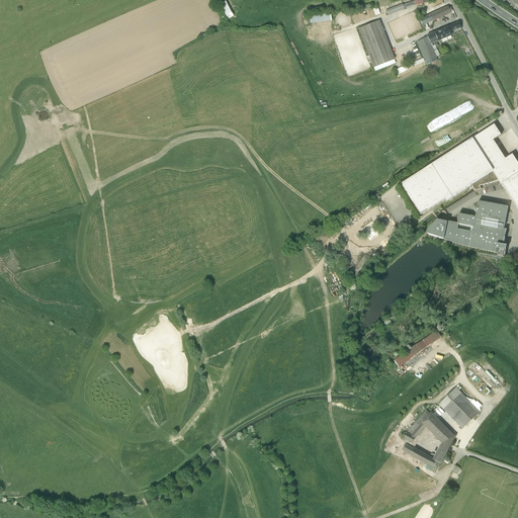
[(219,4),(226,20),(234,16),(226,1),(219,4)]
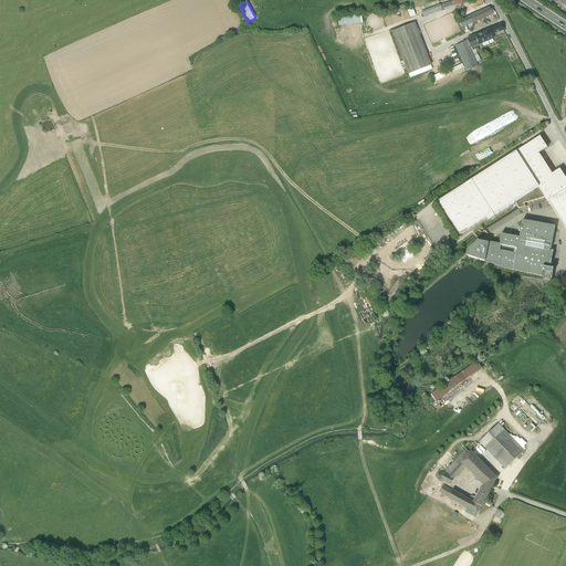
[(439,6),(422,12),(423,17),(441,10),(439,6)]
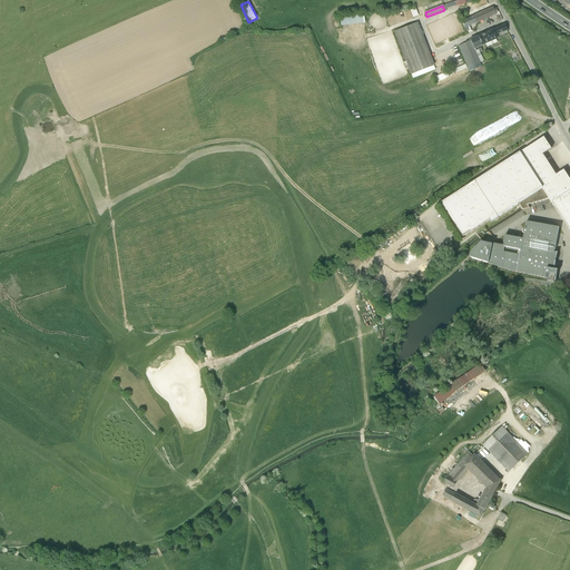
[(495,15),(493,8),(472,17),(475,23),(495,15)]
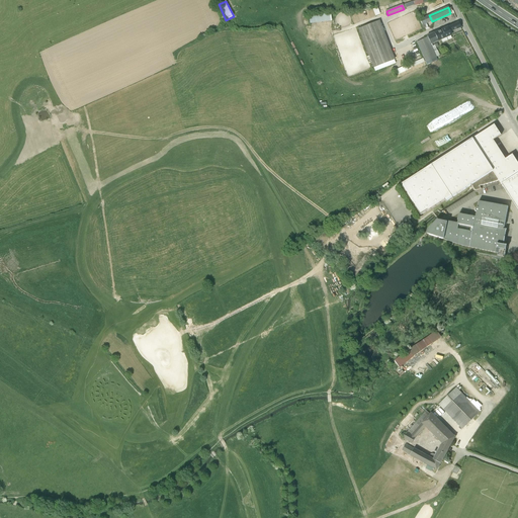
[(332,27),(331,13),(316,13),(316,22),(327,21),(327,28),(332,27)]
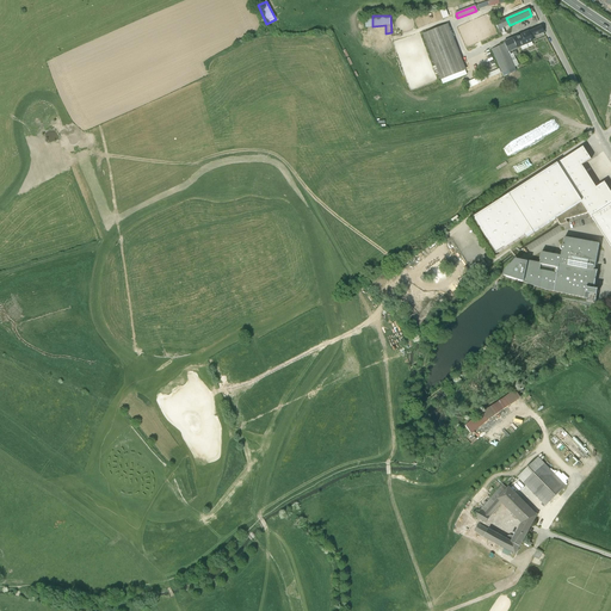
[(510,25),(506,18),(494,23),(498,30),(501,29),(510,25)]
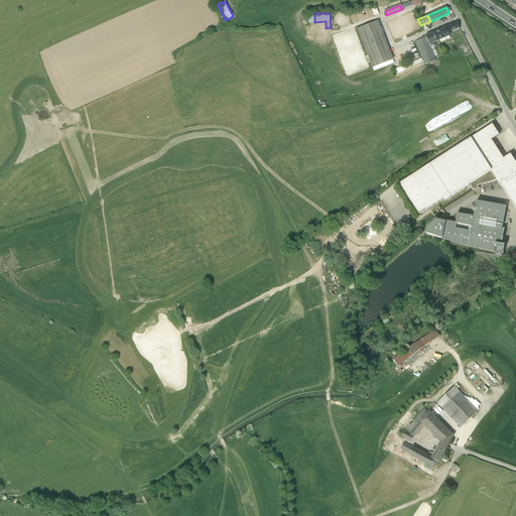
[(377,21),(357,29),(374,72),(394,63),(377,21)]
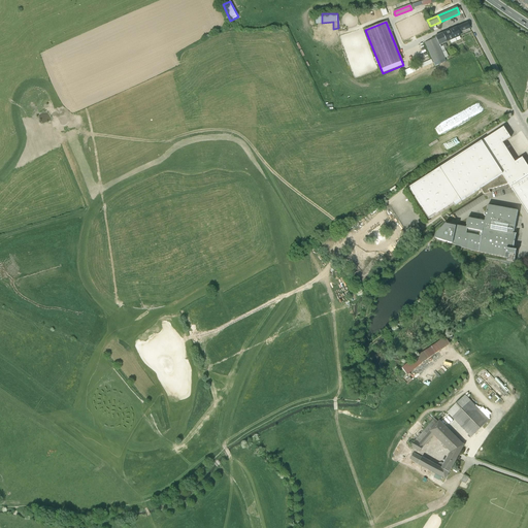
[(467,23),(457,28),(459,33),(469,28),(467,23)]
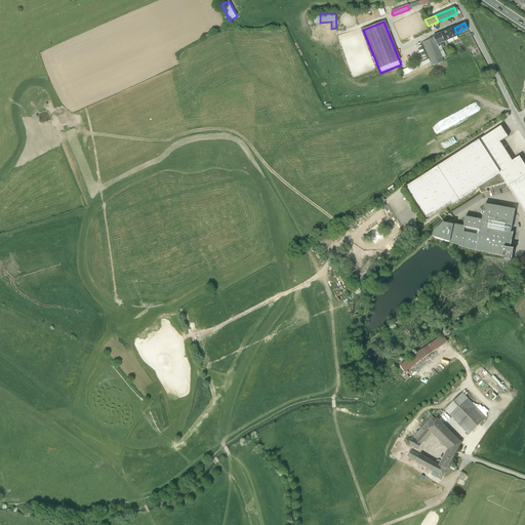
[(454,28),(447,31),(450,39),(447,40),(448,43),(457,39),(456,36),(457,36),(456,33),(454,28)]
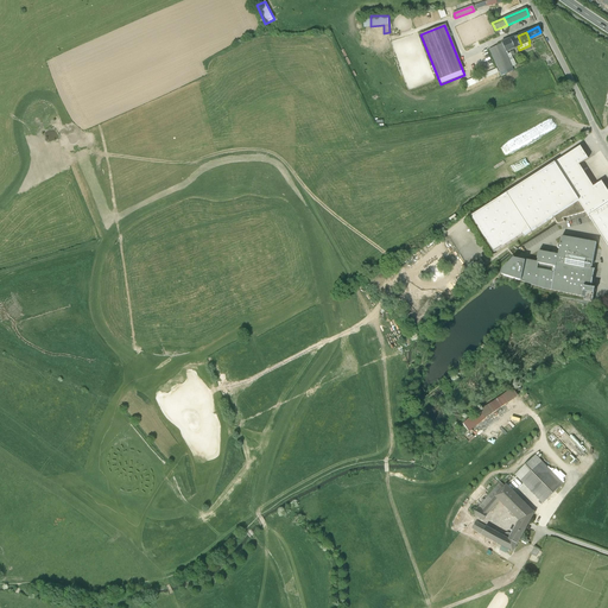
[(518,36),(501,43),(506,52),(518,46),(521,45),(518,36)]
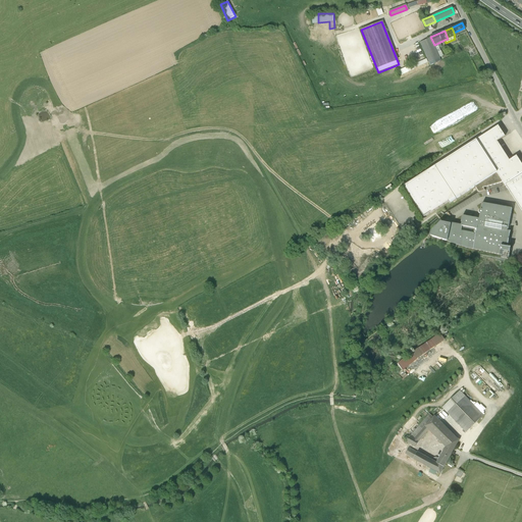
[(430,38),(420,43),(428,62),(439,58),(430,38)]
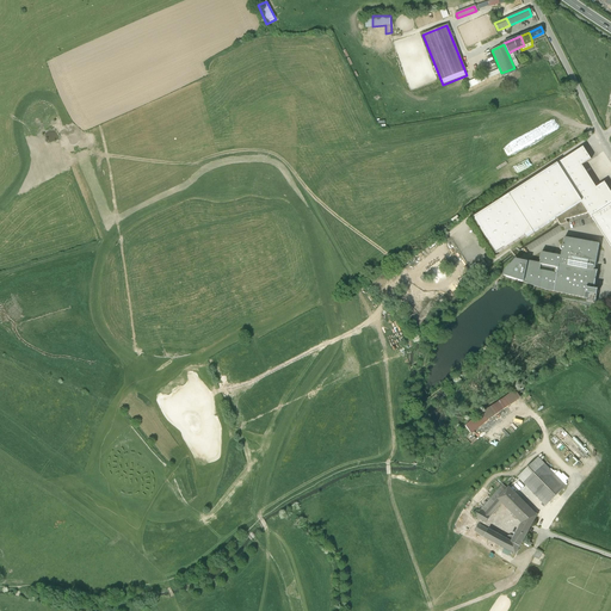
[(499,69),(482,78),(483,81),(500,74),(499,69)]
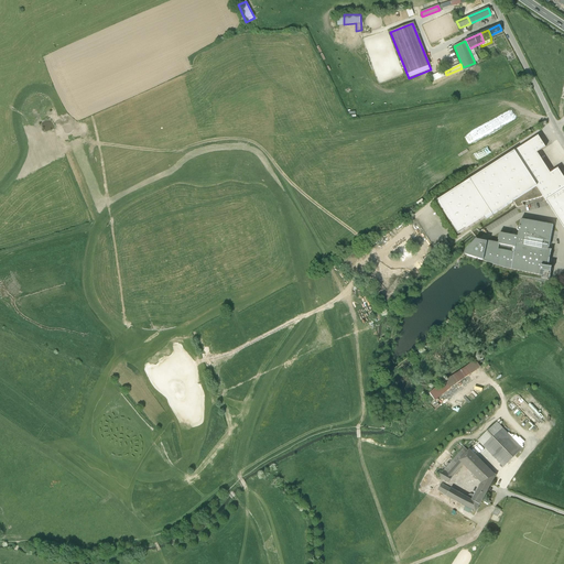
[(445,71),(432,76),(434,80),(447,75),(446,75),(445,72),(445,71)]
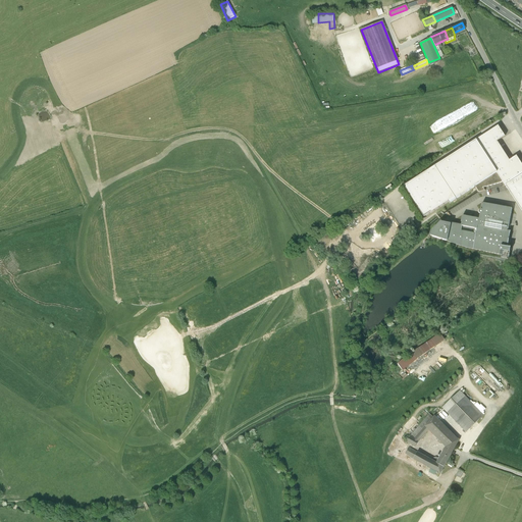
[(505,186),(521,174),(521,164),(517,156),(510,160),(498,142),(505,137),(499,125),(476,140),(405,187),(424,217),(449,202),(450,203),(475,187),(479,193),(485,191),(483,188),(503,183),(505,186)]
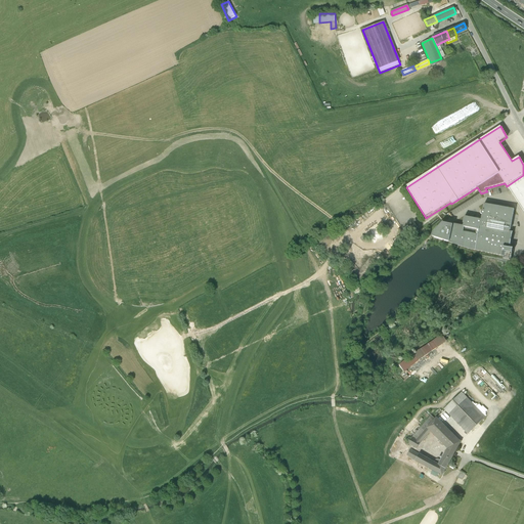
[(523,175),(507,186),(508,187),(523,212),(523,175)]
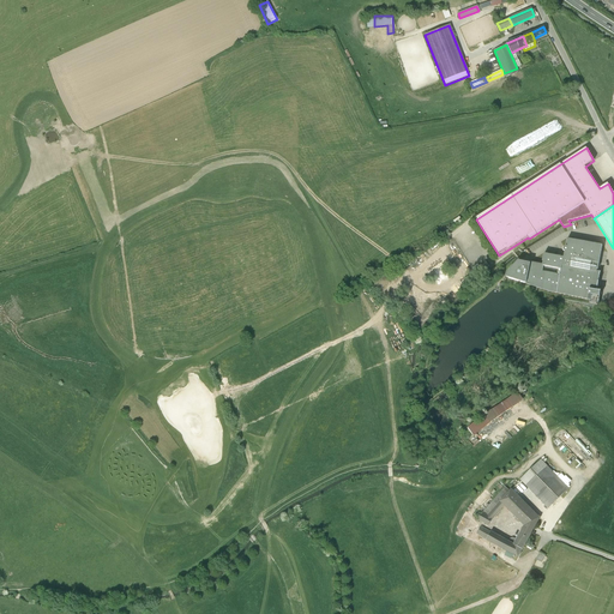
[(509,271),(506,277),(549,292),(590,300),(590,302),(599,305),(601,292),(597,290),(597,287),(602,287),(603,282),(599,281),(601,272),(596,271),(597,269),(597,270),(602,245),(567,239),(564,258),(545,253),(542,262),(543,262),(542,265),(540,264),(540,265),(531,263),(519,260),(509,271)]
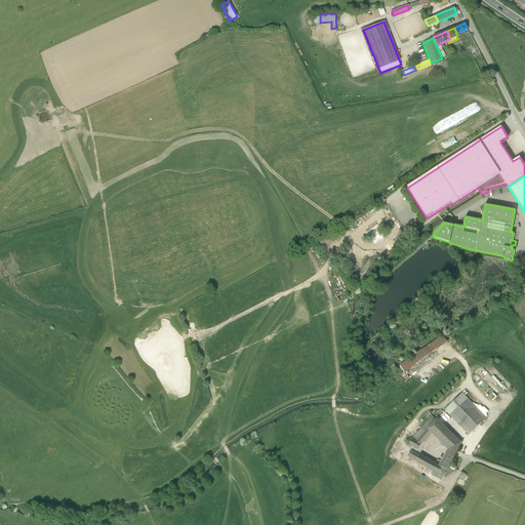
[(143,332),(158,354),(163,350),(148,328),(143,332)]
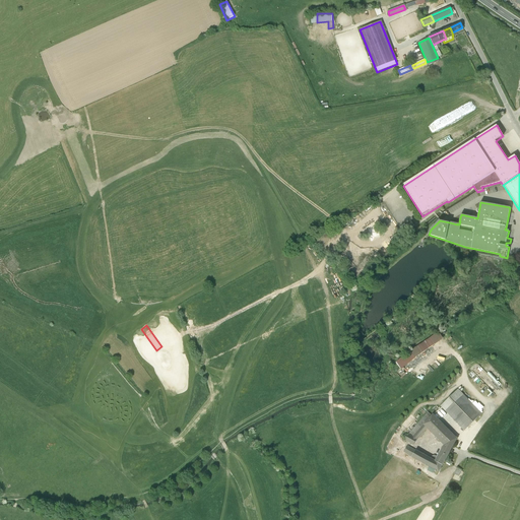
[(396,362),(401,369),(415,358),(443,339),(439,332),(413,349),(396,362)]
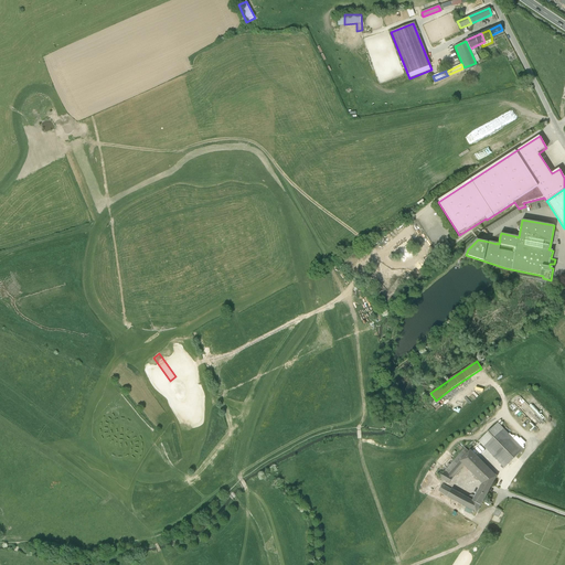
[(499,424),(479,443),(504,469),(524,450),(499,424)]
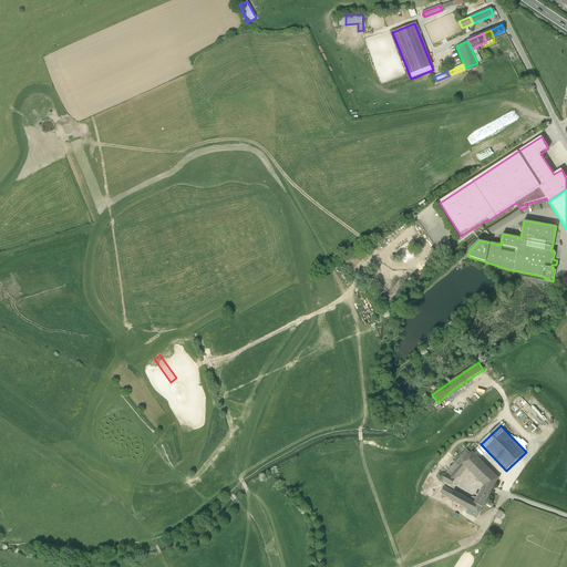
[(498,480),(473,453),(462,464),(466,468),(484,486),(484,488),(492,493),(498,480)]
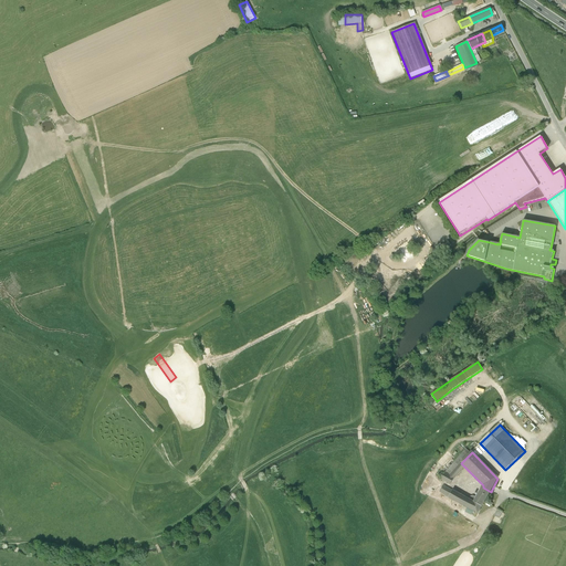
[(465,468),(461,463),(459,464),(456,461),(446,473),(442,480),(451,485),(454,480),(465,468)]
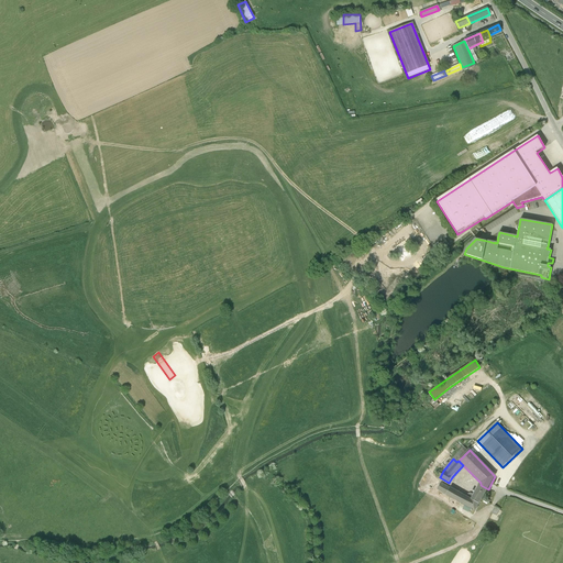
[(472,500),(442,483),(438,490),(476,511),(481,505),(472,500)]
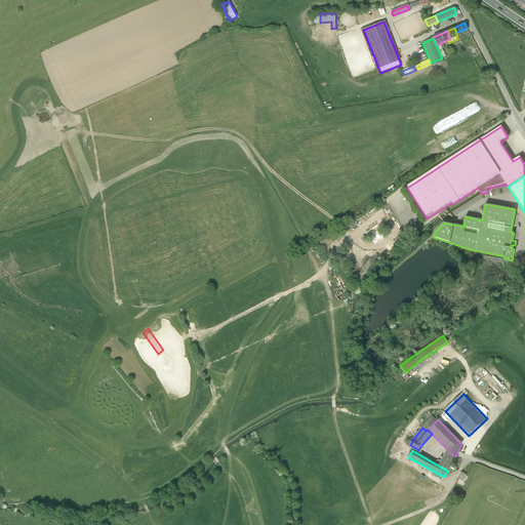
[(440,467),(448,471),(455,456),(448,452),(440,467)]
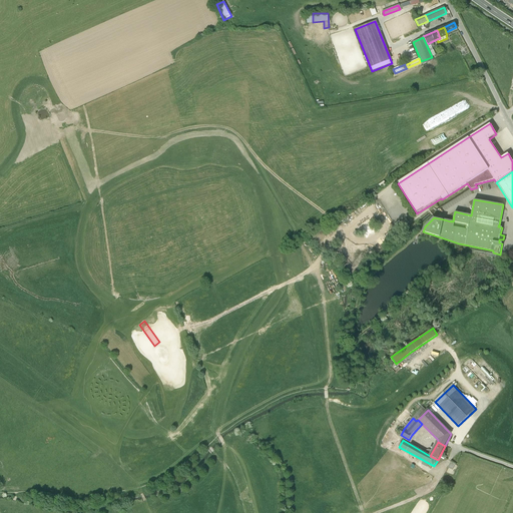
[(448,469),(453,471),(456,465),(451,463),(448,469)]
